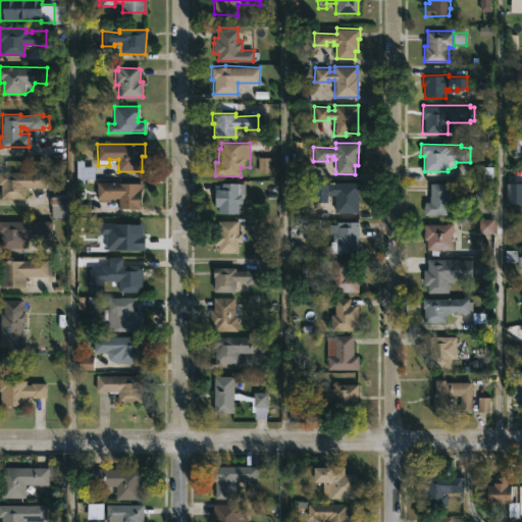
[(272,157),(257,158),(257,173),(272,173),(272,157)]
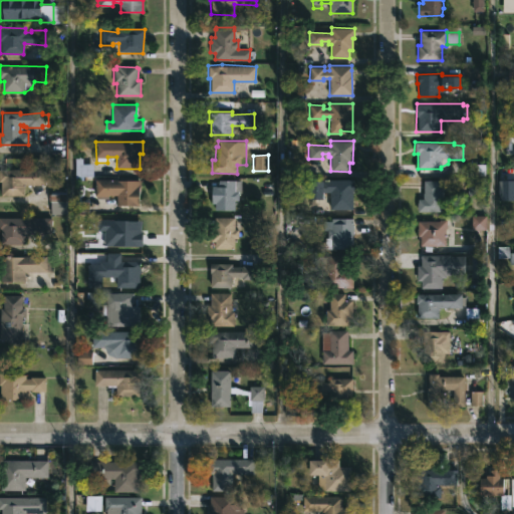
[(75,177),(92,177),(92,164),(81,164),(81,159),(75,159),(75,177)]
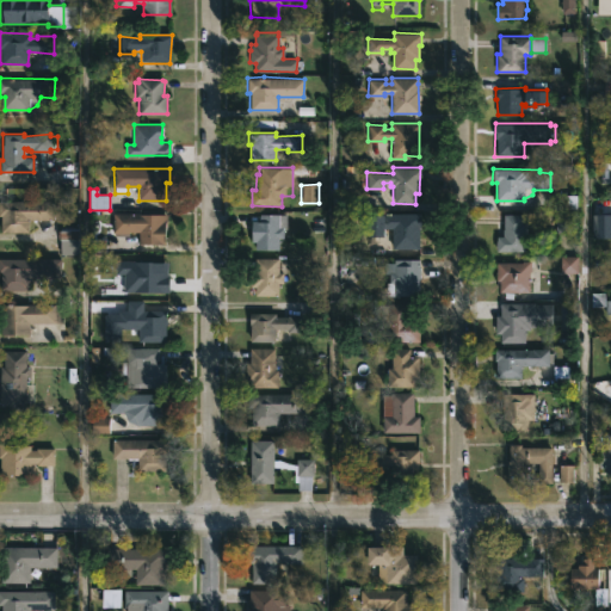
[(555,209),(575,209),(575,196),(555,196),(555,209)]
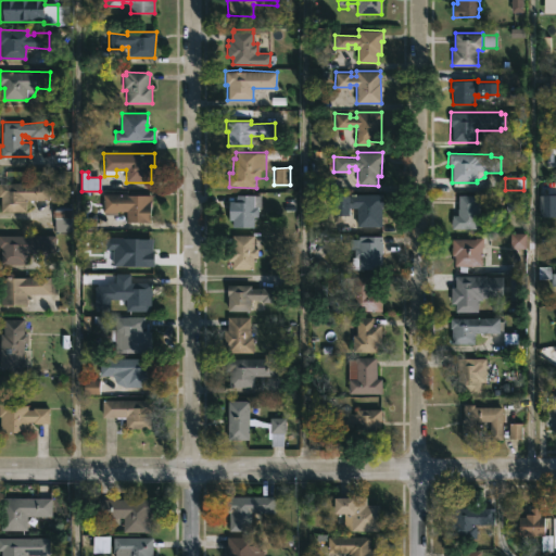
[(0,182),(49,182),(49,187),(55,187),(55,197),(49,197),(49,200),(25,200),(25,212),(0,213),(0,182)]
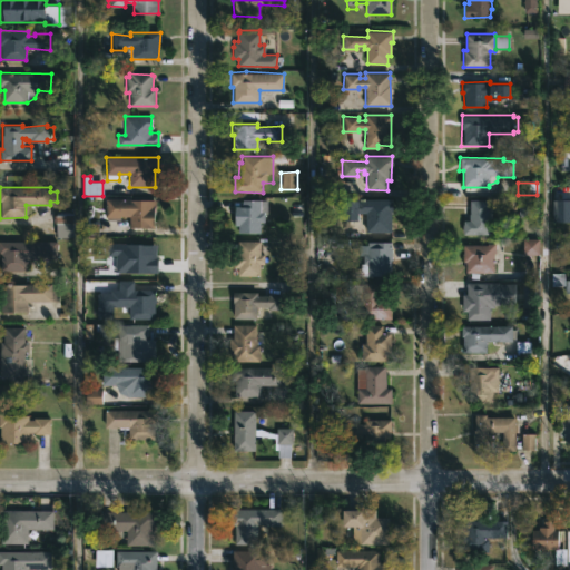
[(156,199),(154,228),(129,227),(129,218),(105,217),(105,198),(156,199)]
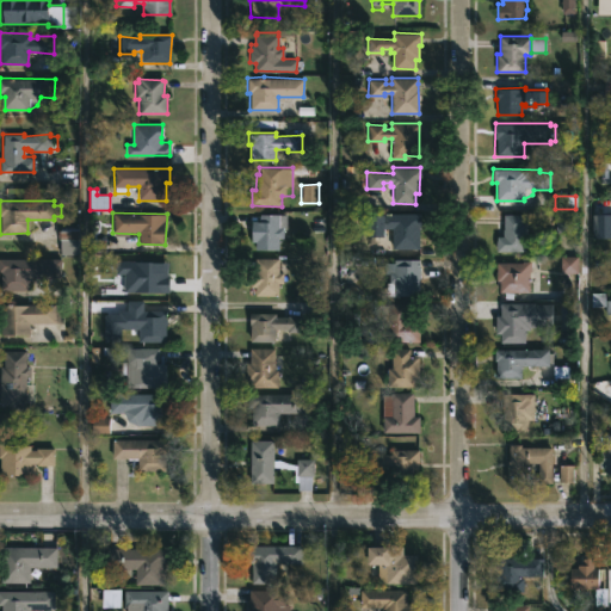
[(285,215),(285,229),(282,229),(282,238),(278,238),(278,250),(254,250),(254,242),(251,241),(251,221),(259,221),(259,214),(285,215)]
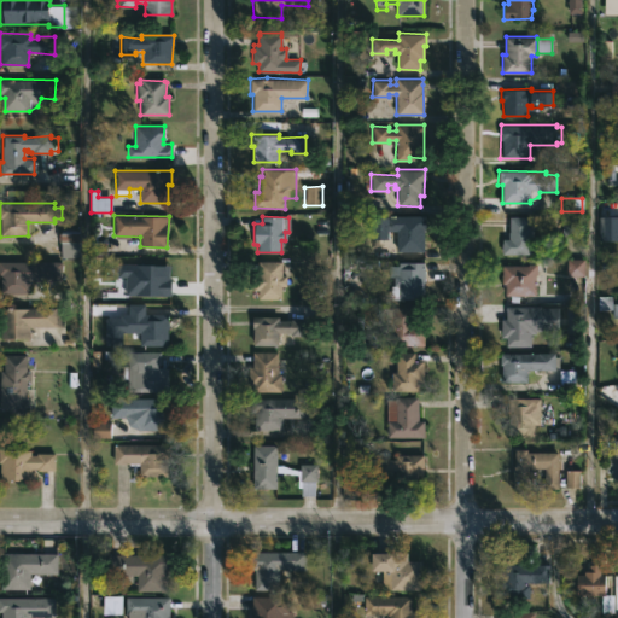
[(424,228),(423,252),(396,251),(396,232),(389,231),(389,238),(372,238),(372,216),(425,216),(425,228),(424,228)]
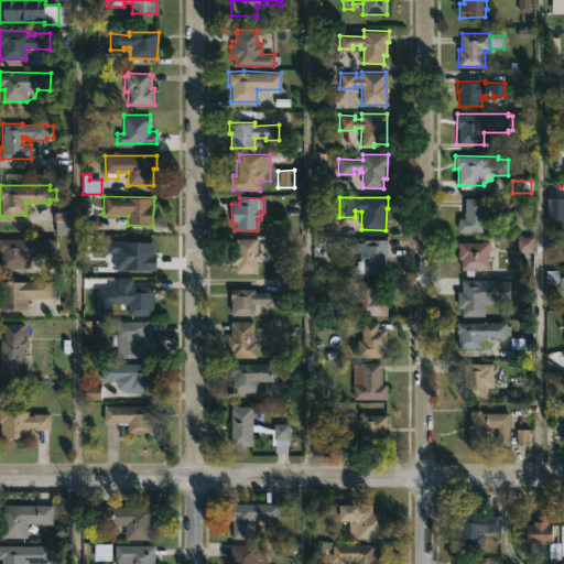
[(483,197),(483,205),(487,205),(487,224),(485,224),(485,232),(458,232),(458,218),(461,218),(461,212),(465,212),(465,197),(483,197)]
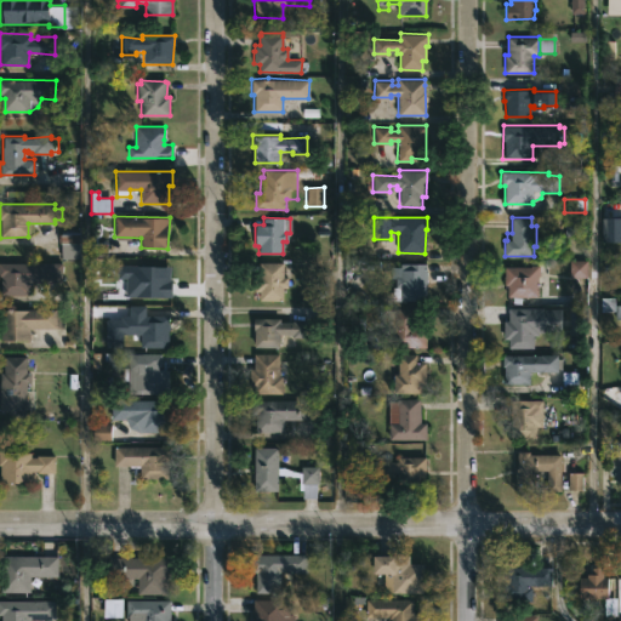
[(620,243),(620,218),(602,218),(600,241),(620,243)]
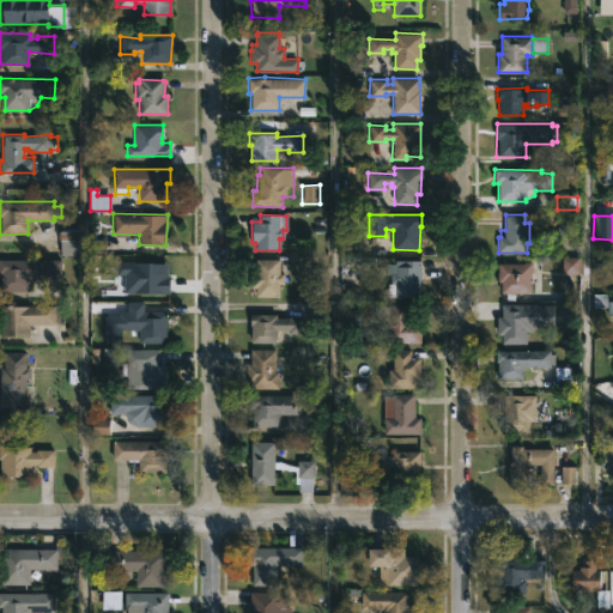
[(78,230),(78,255),(60,255),(59,230),(78,230)]
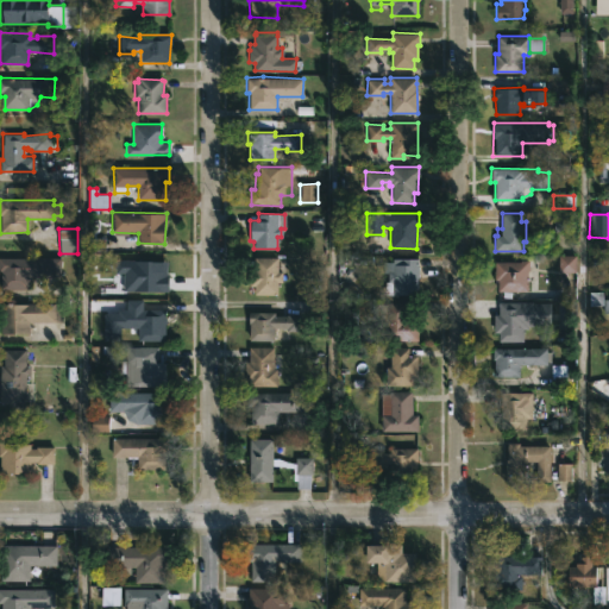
[(576,272),(576,256),(558,256),(558,272),(576,272)]
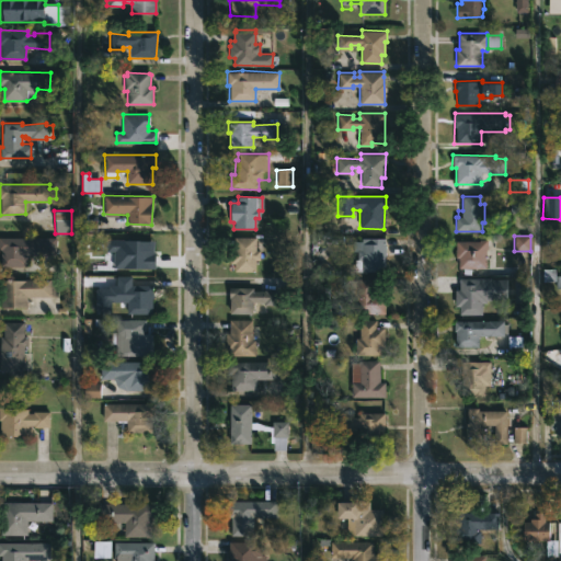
[(255,247),(255,250),(260,250),(260,260),(255,260),(255,272),(233,272),(233,263),(229,263),(229,248),(233,248),(233,237),(255,237),(255,247)]
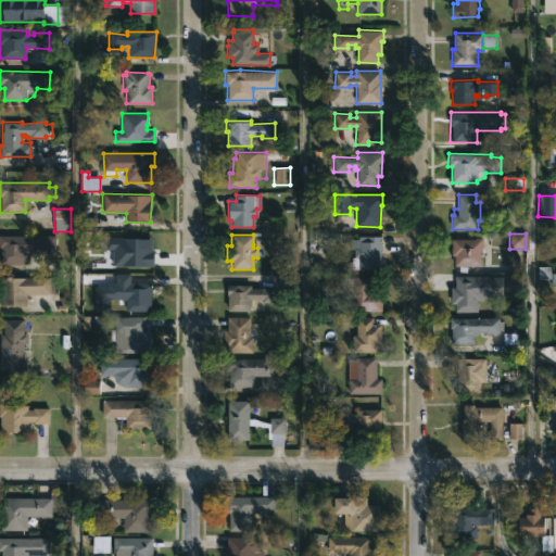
[(0,236),(55,236),(55,252),(26,252),(26,264),(0,264),(0,236)]
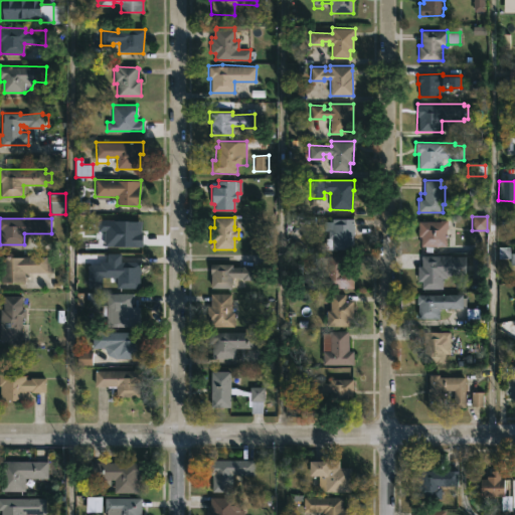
[(353,219),(353,249),(325,249),(325,238),(327,238),(327,229),(332,229),(332,218),(353,219)]
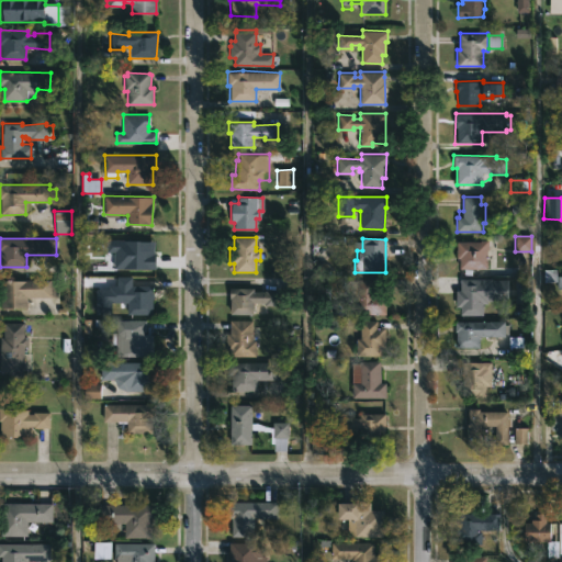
[(487,249),(486,269),(472,269),(472,274),(463,274),(463,269),(459,268),(459,258),(457,258),(457,242),(480,242),(480,239),(489,239),(489,249),(487,249)]
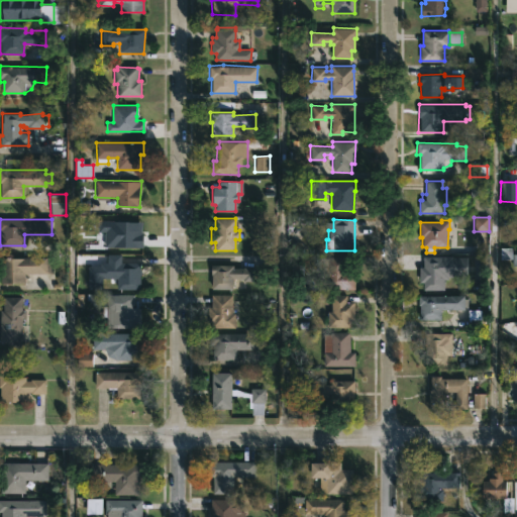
[(142,247),(142,221),(97,221),(97,232),(104,232),(105,248),(142,247)]
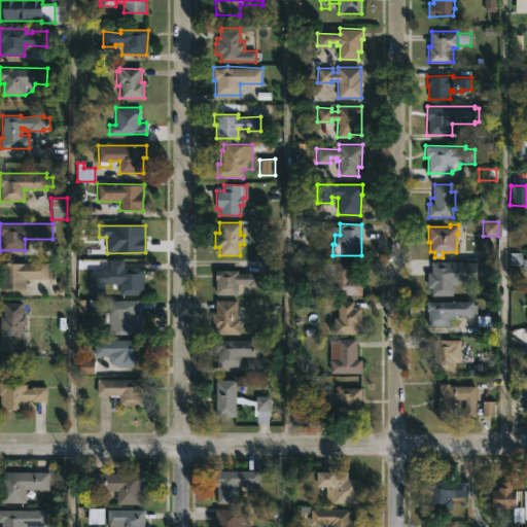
[(124,260),(124,268),(143,268),(143,294),(118,294),(119,284),(115,284),(115,288),(103,288),(103,295),(88,295),(89,270),(100,270),(100,268),(109,268),(109,258),(124,259),(124,260)]
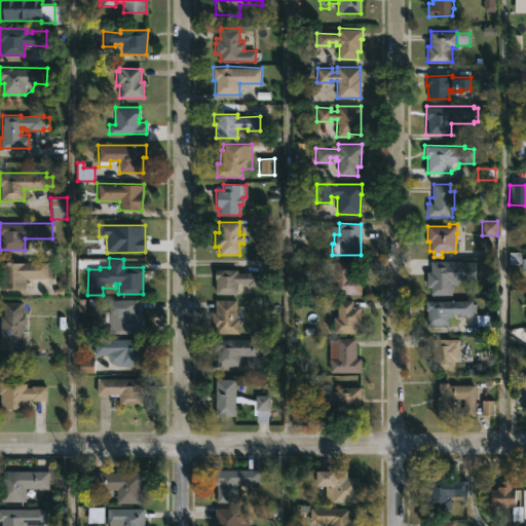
[(361,275),(360,296),(333,295),(333,294),(328,293),(328,288),(333,288),(334,261),(352,262),(352,275),(361,275)]
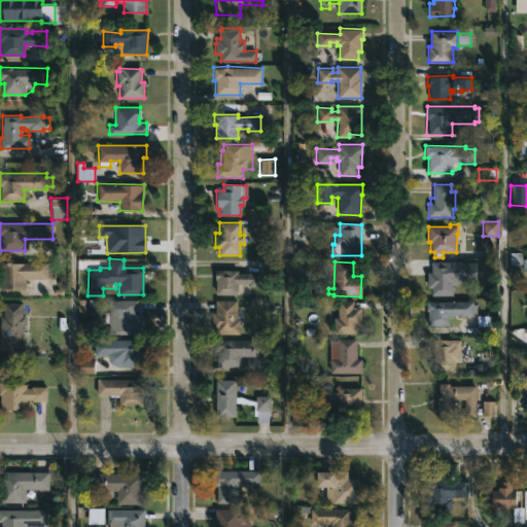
[(461,269),(460,282),(456,282),(456,284),(453,284),(452,295),(431,295),(432,287),(428,287),(428,273),(432,273),(432,261),(461,261),(461,269)]
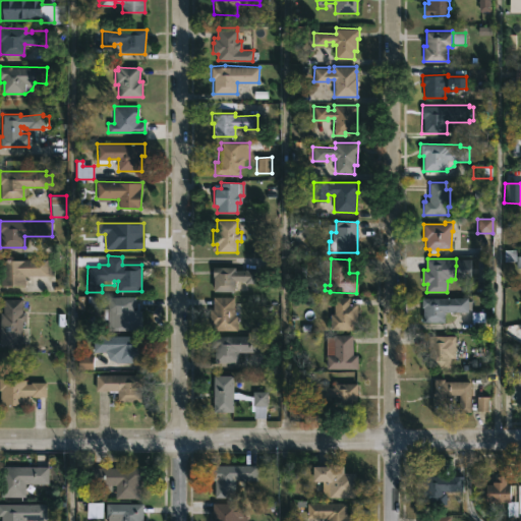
[(2,286),(0,286),(1,261),(53,259),(52,276),(22,275),(22,286),(2,286)]
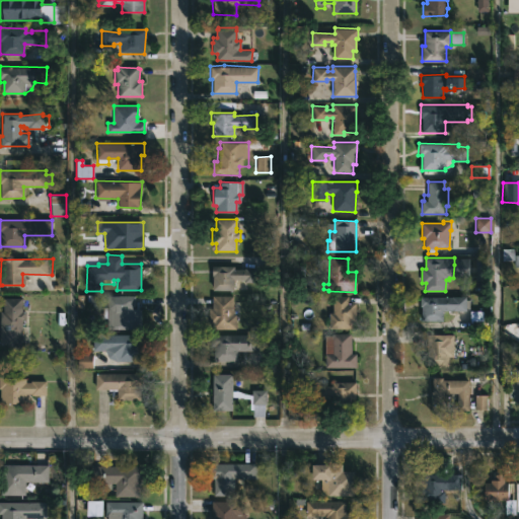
[(233,266),(233,269),(255,268),(255,282),(233,280),(233,291),(212,290),(211,266),(233,266)]
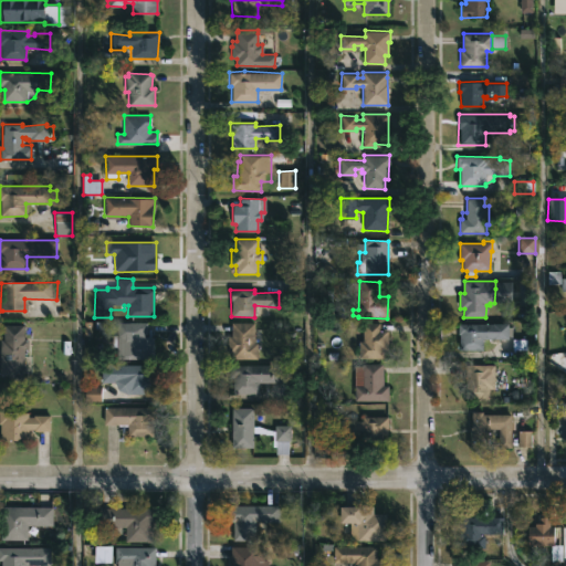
[(28,339),(28,350),(23,350),(23,378),(8,377),(8,375),(0,375),(0,339),(2,339),(3,328),(0,327),(0,320),(6,320),(4,325),(23,325),(23,339),(28,339)]
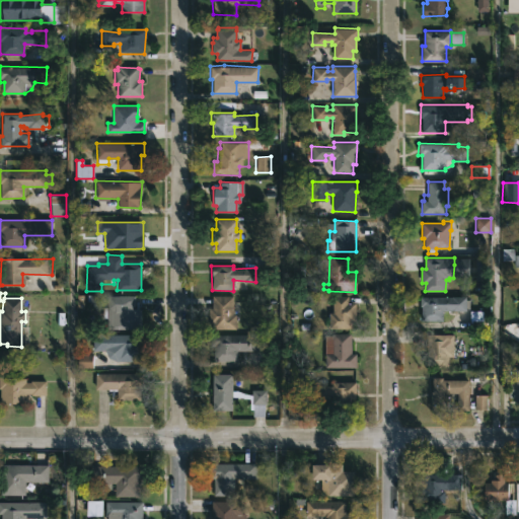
[(233,302),(233,314),(236,314),(235,329),(212,328),(212,323),(208,323),(208,308),(212,308),(212,295),(233,296),(233,302)]
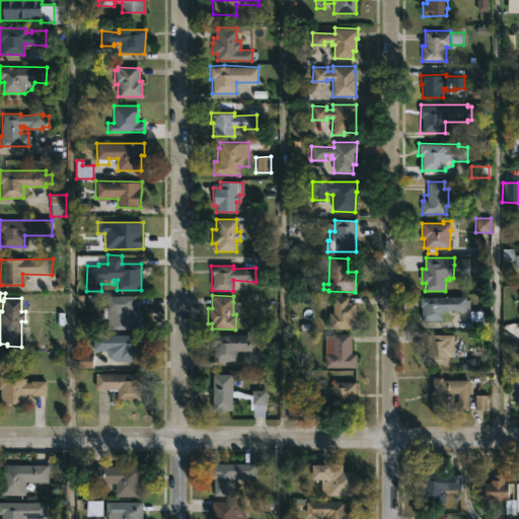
[(135,299),(135,307),(133,307),(133,310),(141,310),(141,321),(131,321),(131,329),(106,329),(106,318),(102,318),(102,307),(107,308),(107,296),(136,296),(135,299)]
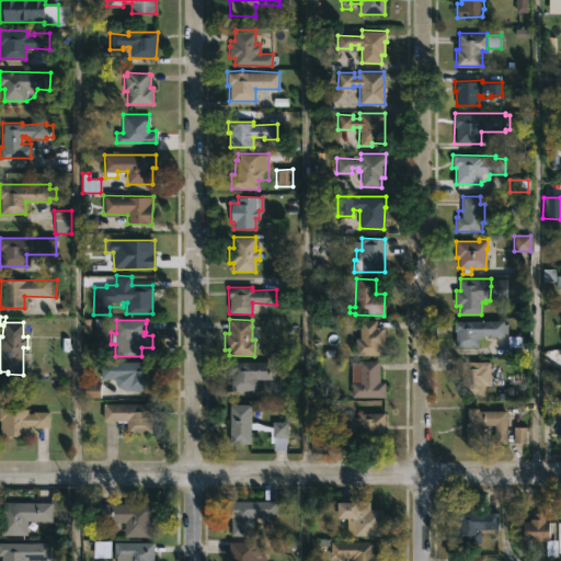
[(376,321),(376,328),(385,328),(385,347),(380,347),(380,355),(355,355),(355,338),(359,338),(359,320),(376,320),(376,321)]
